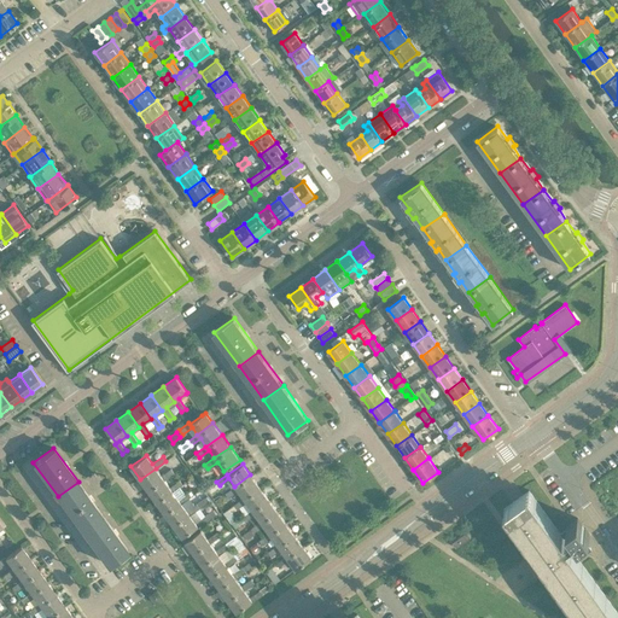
[(156,468),(140,479),(149,491),(164,481),(174,472),(172,468),(161,476),(156,468)]
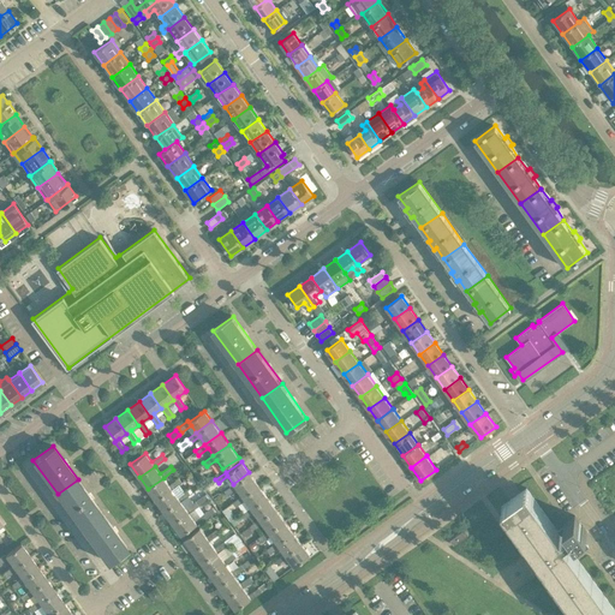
[(242,495),(257,484),(249,472),(233,484),(224,490),(227,495),(237,488),(242,495)]
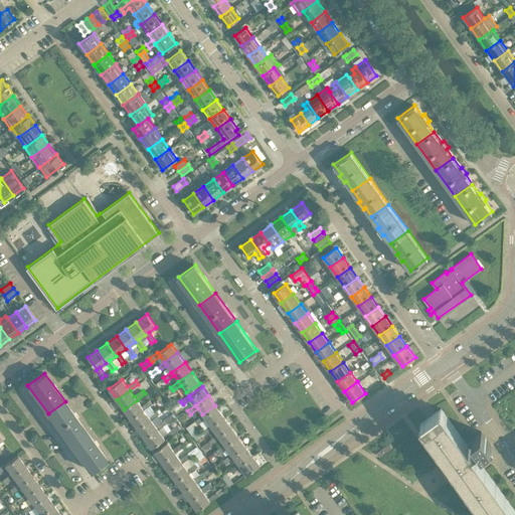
[(137,400),(124,409),(131,419),(144,410),(152,403),(150,400),(141,406),(137,400)]
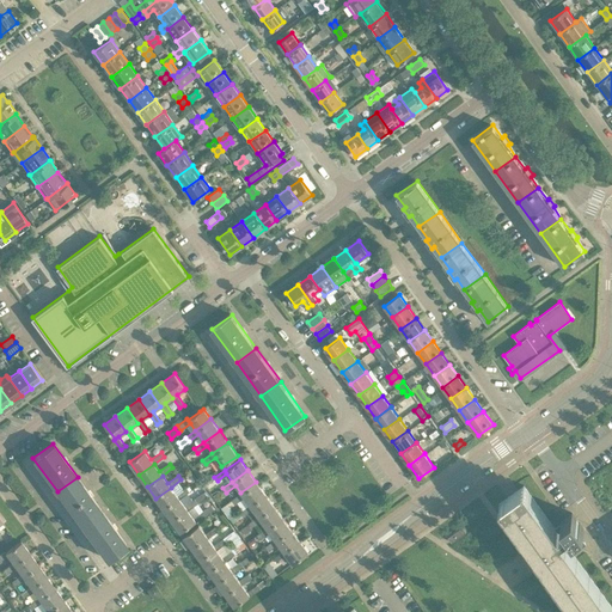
[(83,525),(102,510),(78,477),(57,491),(83,525)]
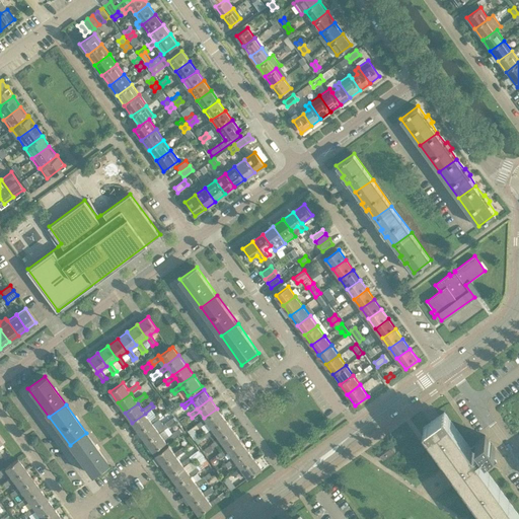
[(211,428),(225,418),(217,409),(204,418),(196,424),(199,428),(207,422),(211,428)]
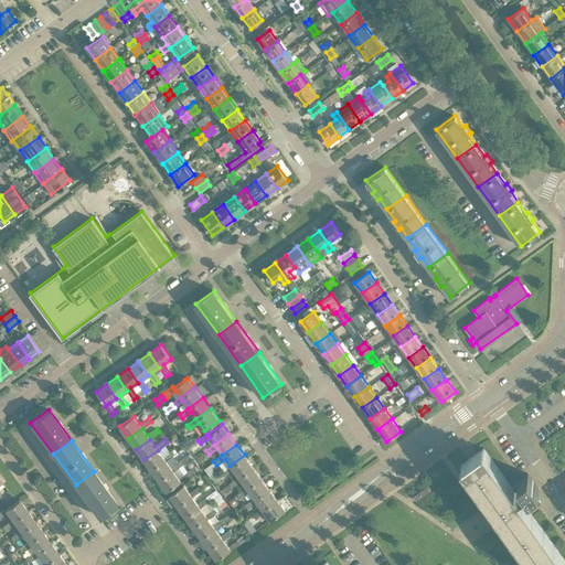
[(512,488),(508,480),(483,448),(461,465),(533,564),(564,564),(564,561),(529,511),(541,502),(537,498),(533,492),(539,489),(528,473),(518,481),(519,482),(512,488)]
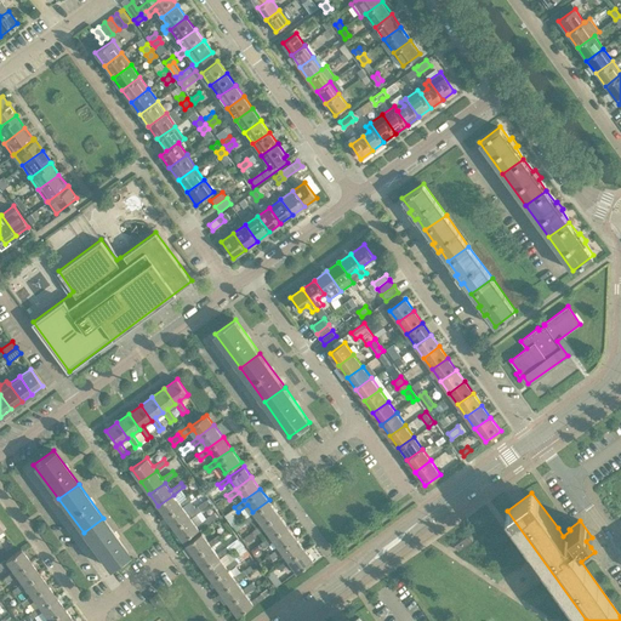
[(174,495),(158,506),(166,517),(182,506),(192,499),(189,495),(180,502),(174,495)]
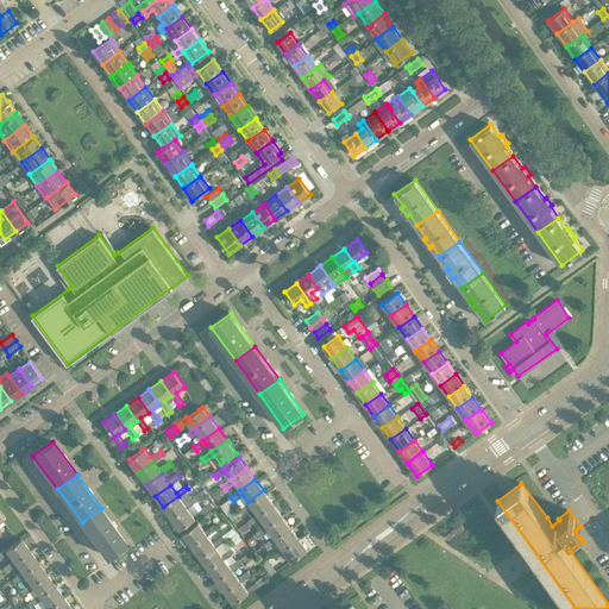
[(257,514),(272,502),(264,490),(248,502),(238,509),(242,513),(251,506),(257,514)]
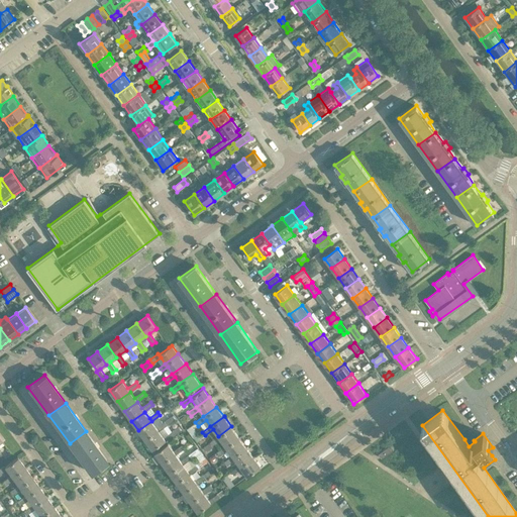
[(151,421),(138,430),(145,440),(159,431),(167,425),(165,421),(157,427),(151,421)]
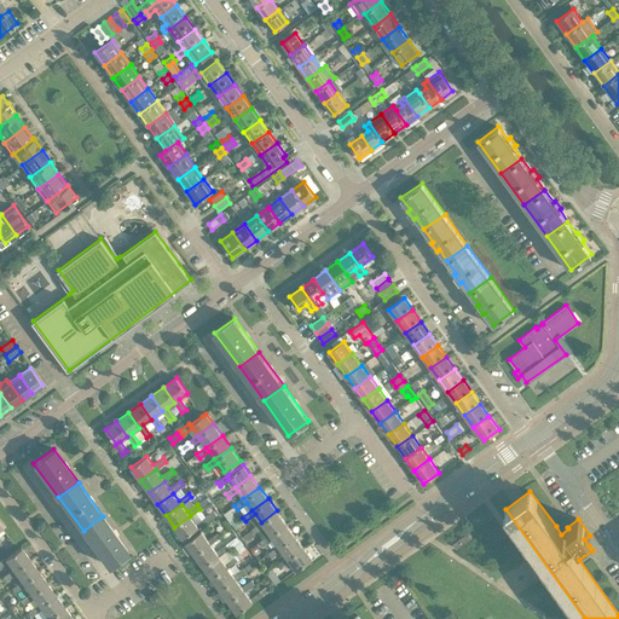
[(270,533),(285,522),(277,510),(261,522),(252,528),(254,533),(264,526),(270,533)]
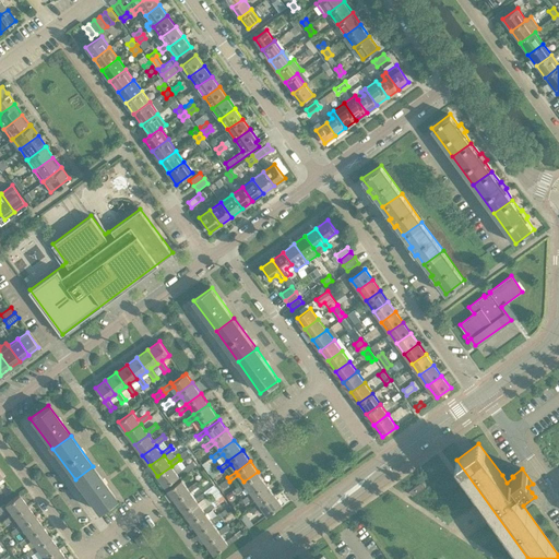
[(93,466),(75,479),(97,511),(116,497),(93,466)]
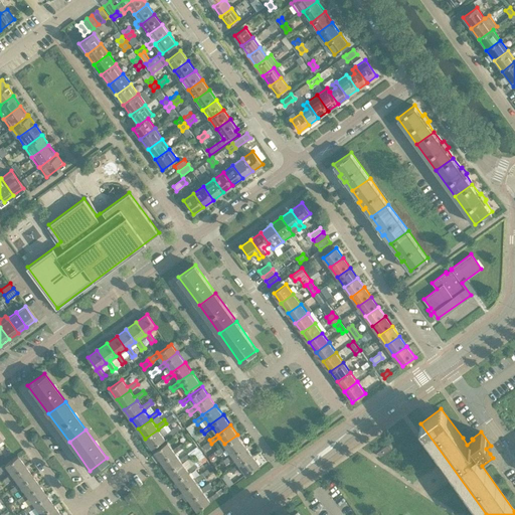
[(158,430),(145,439),(152,448),(164,439),(165,439),(173,433),(171,430),(163,436),(158,430)]
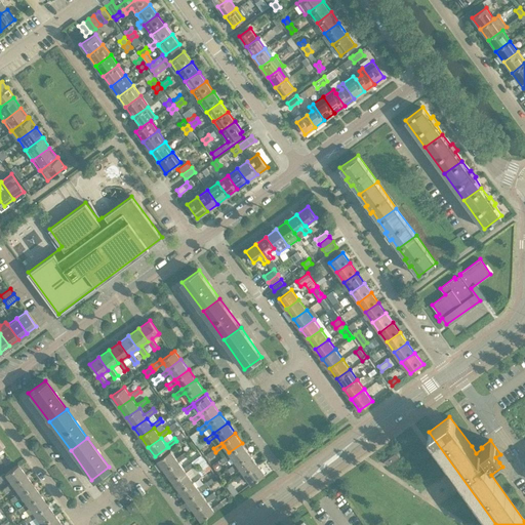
[(249,453),(242,443),(229,452),(220,458),(223,462),(231,456),(236,462),(249,453)]
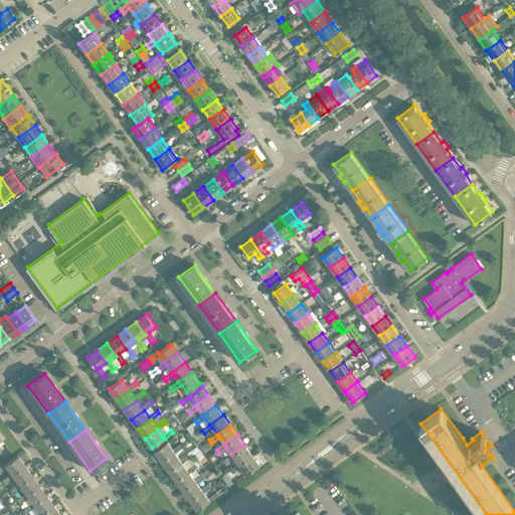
[(162,462),(175,453),(183,447),(181,444),(173,449),(167,442),(154,451),(162,462)]
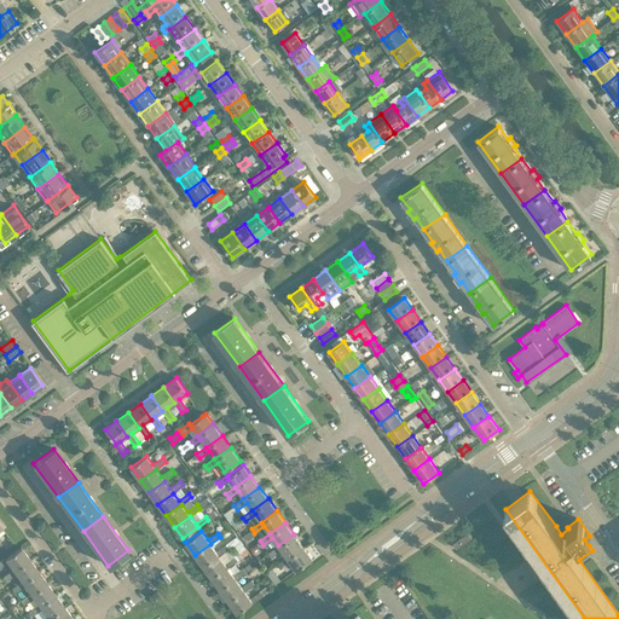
[(457,549),(472,538),(468,532),(453,543),(457,549)]
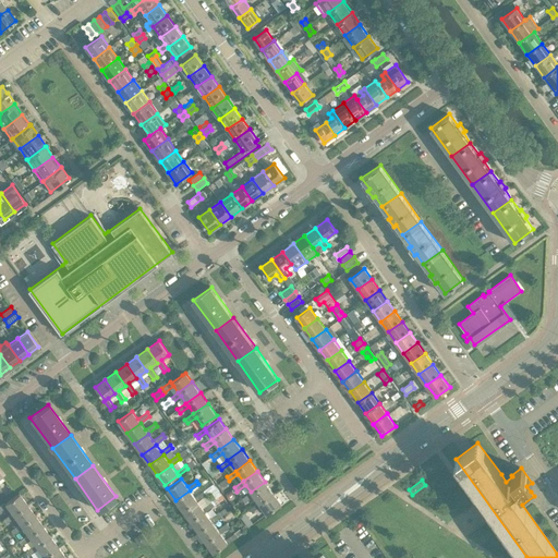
[(253,496),(258,502),(273,492),(265,482),(251,492),(242,498),(233,506),(235,509),(245,502),(244,501),(253,496)]
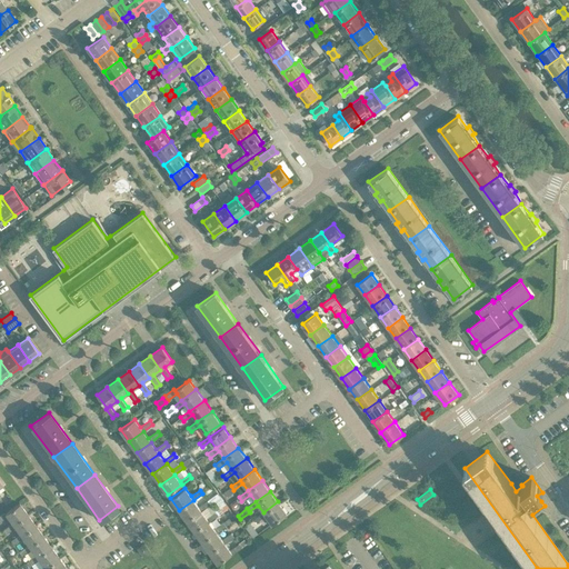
[(218,493),(208,500),(210,505),(216,501),(221,497),(219,492),(218,493)]
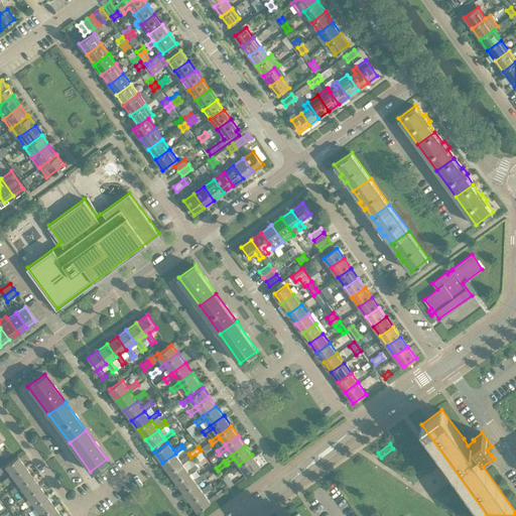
[(175,454),(162,463),(169,473),(182,464),(190,458),(188,454),(179,460),(175,454)]
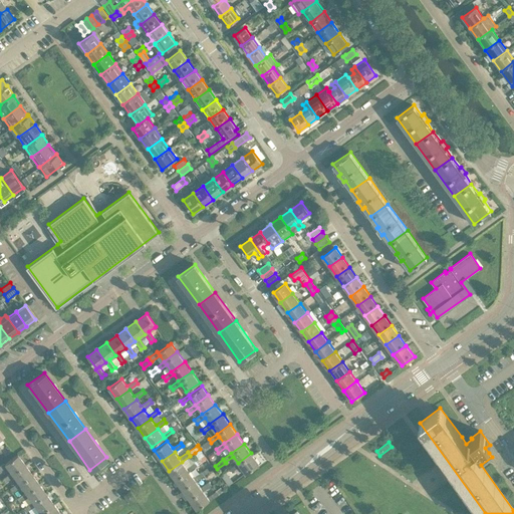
[(240,466),(244,472),(246,474),(259,464),(251,453),(238,463),(230,469),(232,472),(240,466)]
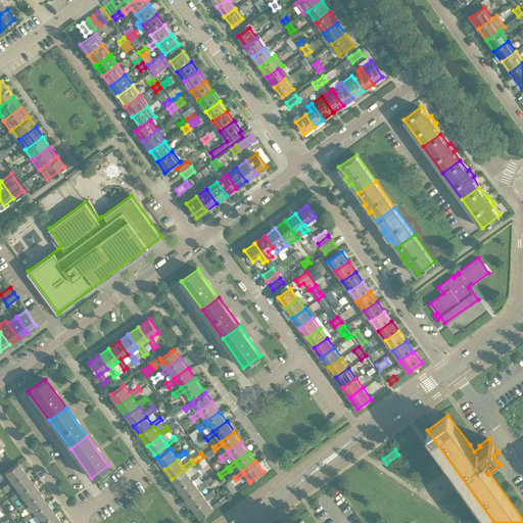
[(17,463),(14,465),(4,472),(3,471),(0,473),(0,479),(6,475),(10,481),(25,471),(17,463)]
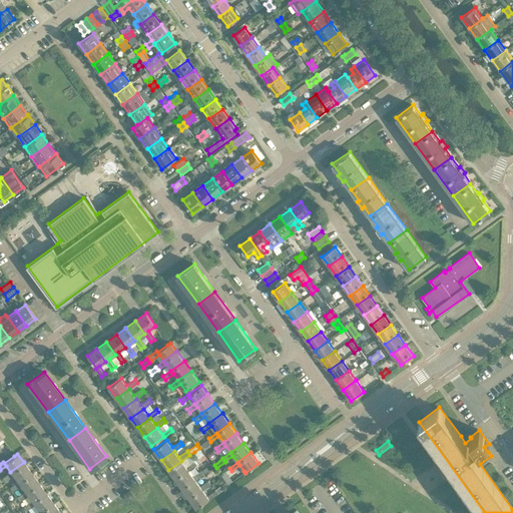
[(181,461),(168,470),(175,480),(188,471),(196,465),(194,461),(186,467),(181,461)]
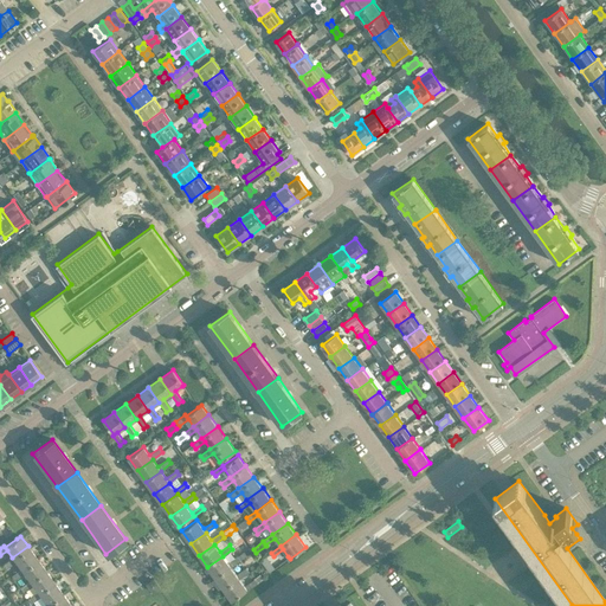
[(20,569),(37,558),(28,546),(12,558),(2,565),(6,568),(15,562),(20,569)]
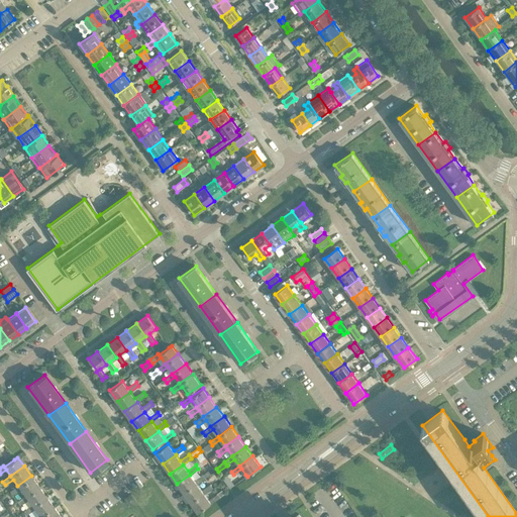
[(190,475),(177,484),(184,494),(197,484),(206,478),(203,475),(195,481),(190,475)]
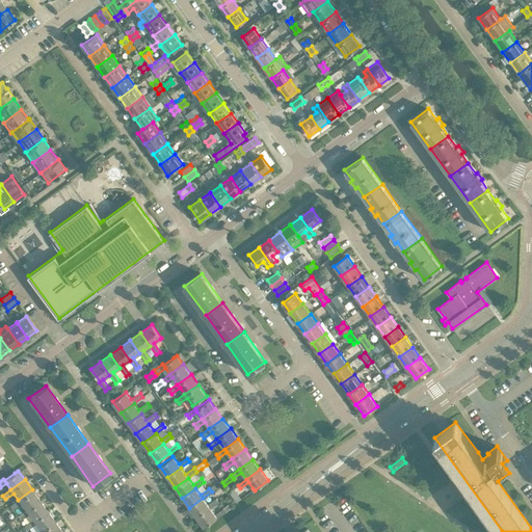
[(230,491),(233,497),(238,494),(234,488),(230,491)]
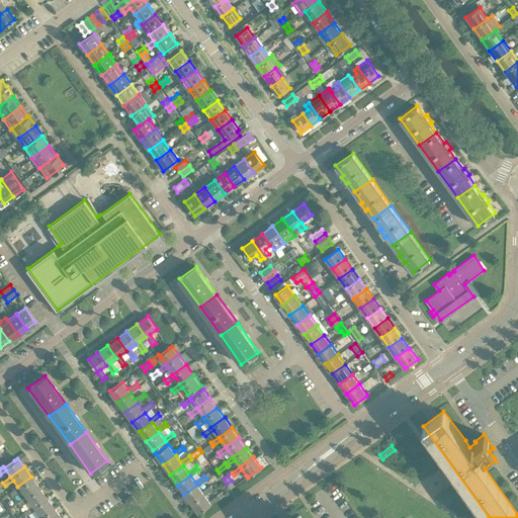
[(25,496),(38,487),(31,477),(17,487),(9,492),(12,496),(20,490),(25,496)]
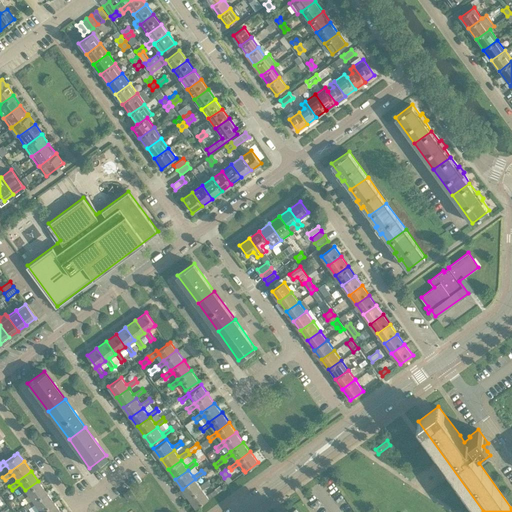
[(195,479),(182,489),(189,498),(202,489),(211,483),(208,479),(200,485),(195,479)]
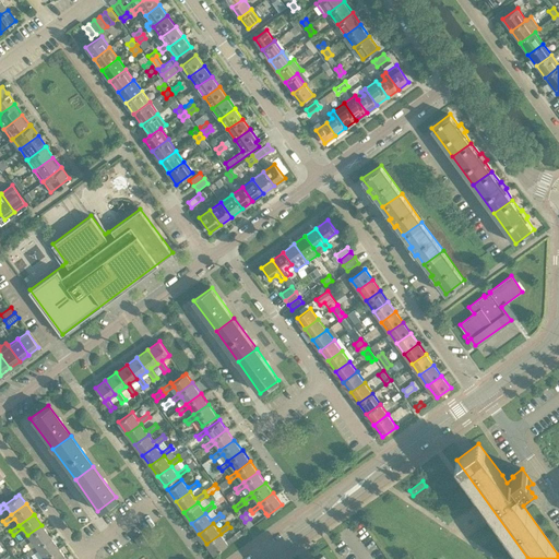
[(35,546),(49,535),(42,525),(27,535),(19,542),(22,546),(30,539),(35,546)]
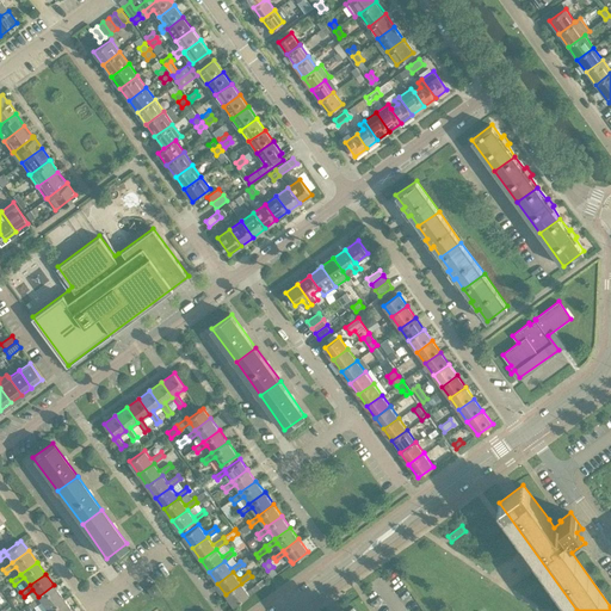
[(155,584),(153,586),(148,588),(153,597),(161,592),(155,584)]
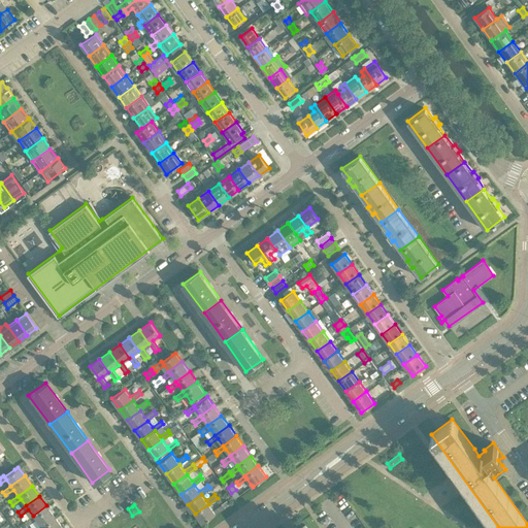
[(208,504),(195,514),(202,523),(215,514),(216,515),(224,507),(222,504),(213,510),(208,504)]
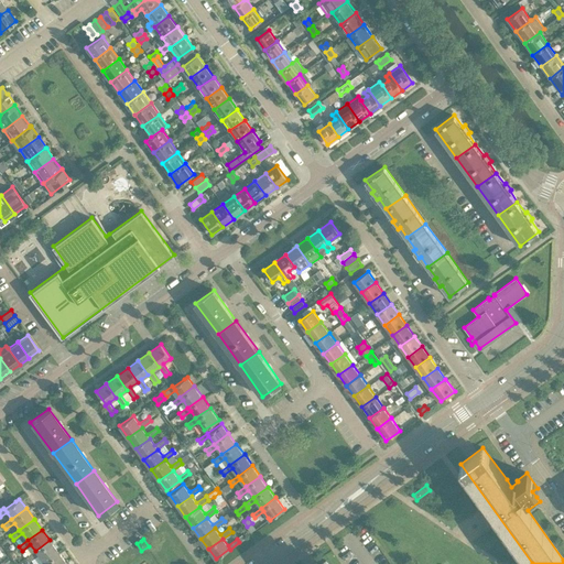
[(42,562),(57,551),(50,540),(35,551),(26,557),(29,561),(38,555),(42,562)]
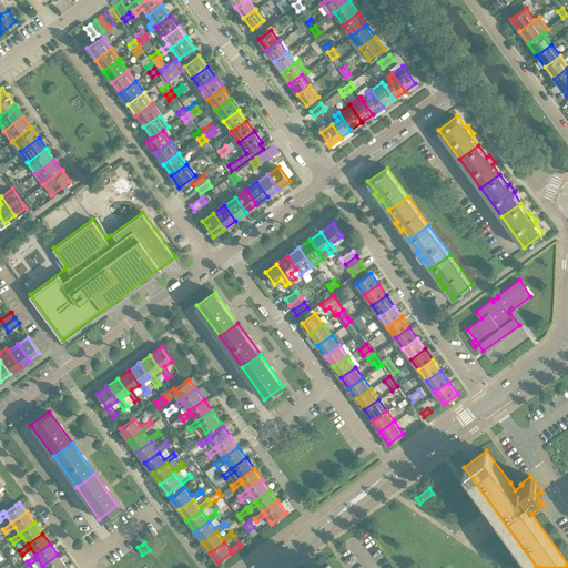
[(64,567),(67,567),(58,555),(42,566),(39,567),(64,567)]
